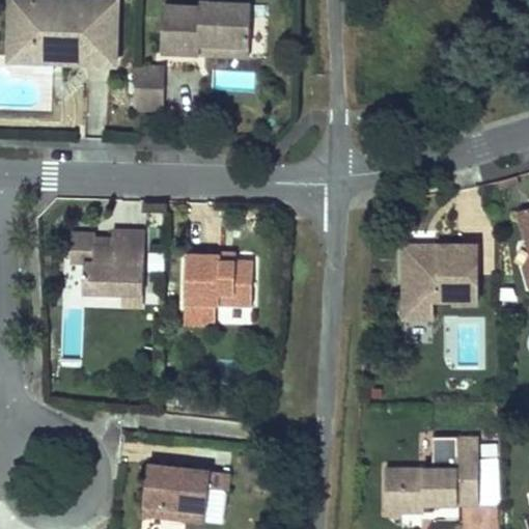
[(114,61),(114,0),(31,0),(31,16),(9,16),(8,44),(31,45),(31,60),(114,61)]
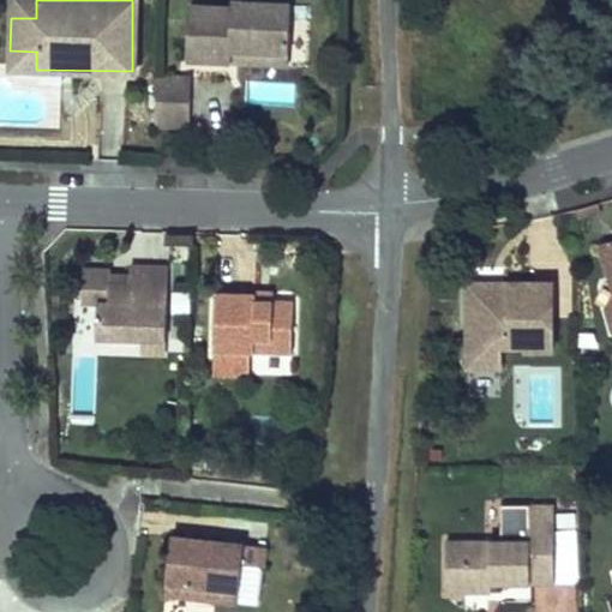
[(36,0),(10,0),(11,18),(36,18),(36,0)]
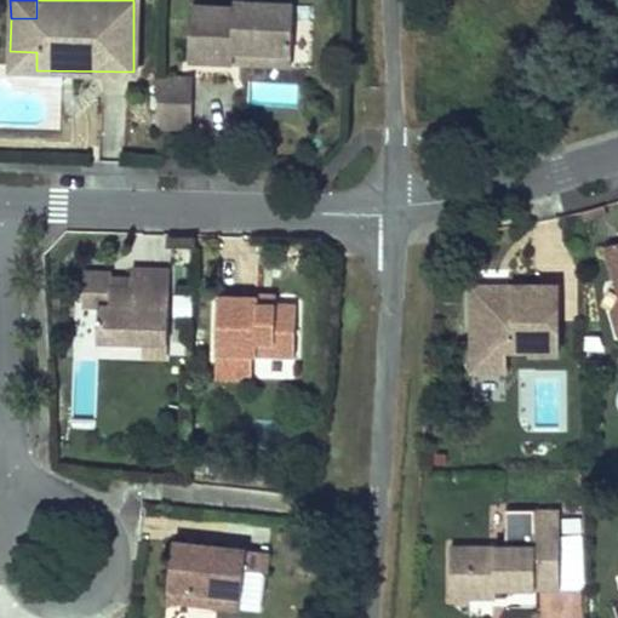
[(295,51),(296,1),(244,0),(235,0),(236,9),(192,7),(190,62),(235,62),(235,50),(295,51)]
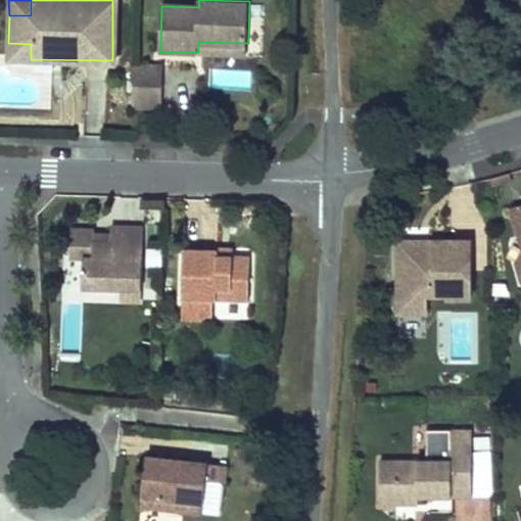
[(198,42),(198,52),(248,54),(248,43),(198,42)]
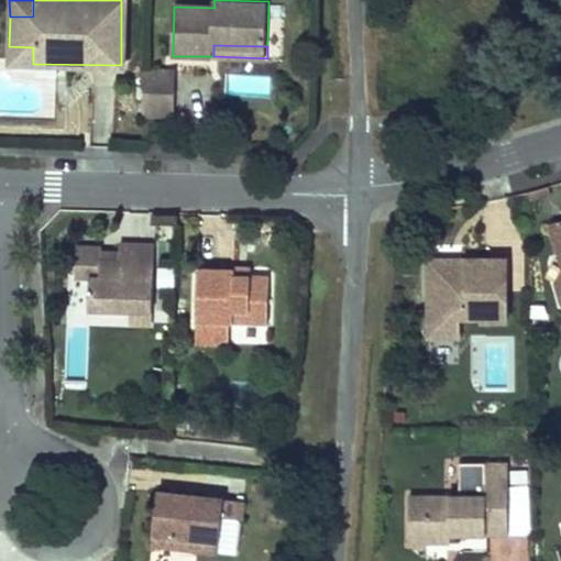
[(9,46),(9,63),(33,64),(33,47),(9,46)]
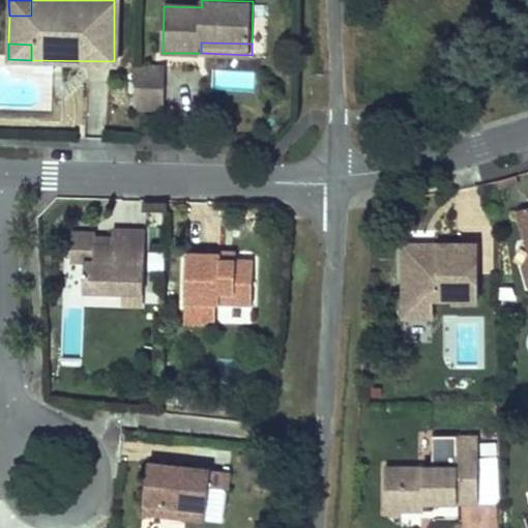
[(163,67),(134,67),(133,109),(162,109),(163,67)]
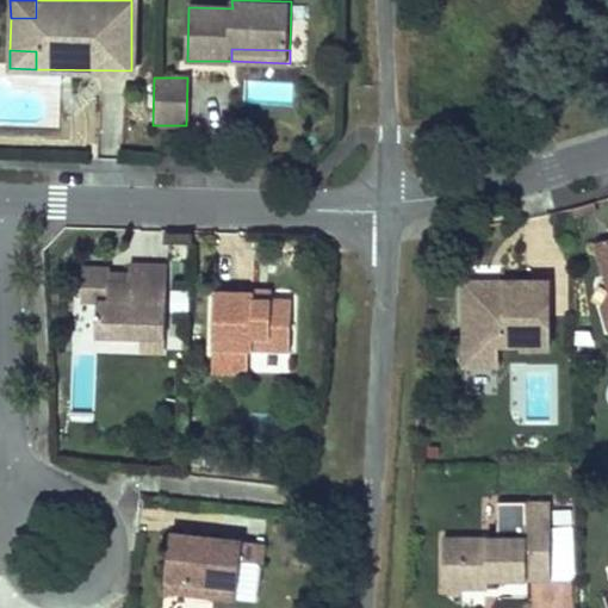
[(244,104),(291,104),(291,82),(244,82),(244,104)]
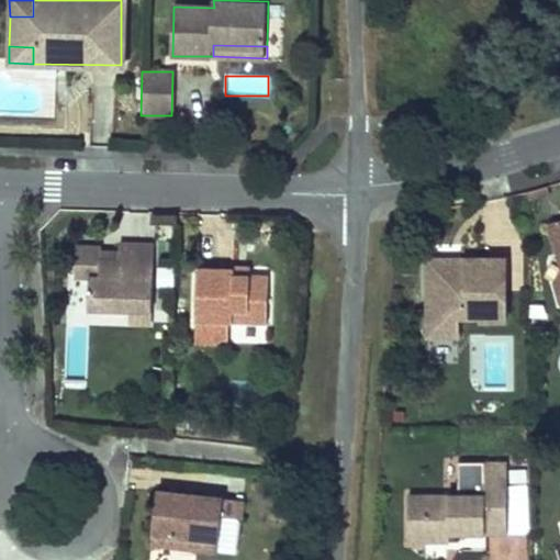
[(559,222),(547,226),(559,268),(552,283),(558,303),(559,304),(559,222)]
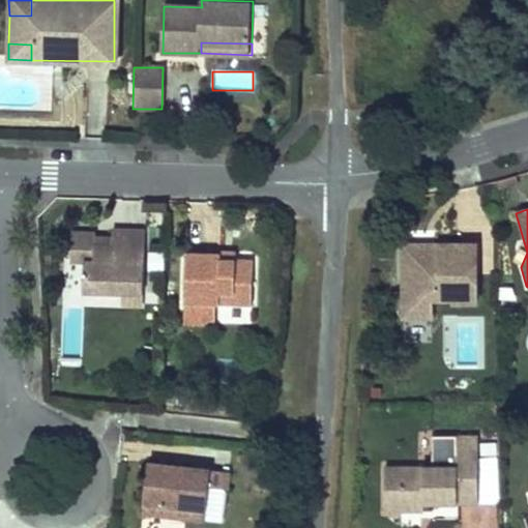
[(144,292),(146,228),(112,227),(112,235),(111,244),(95,243),(93,243),(92,260),(84,260),(83,291),(123,292),(144,292)]
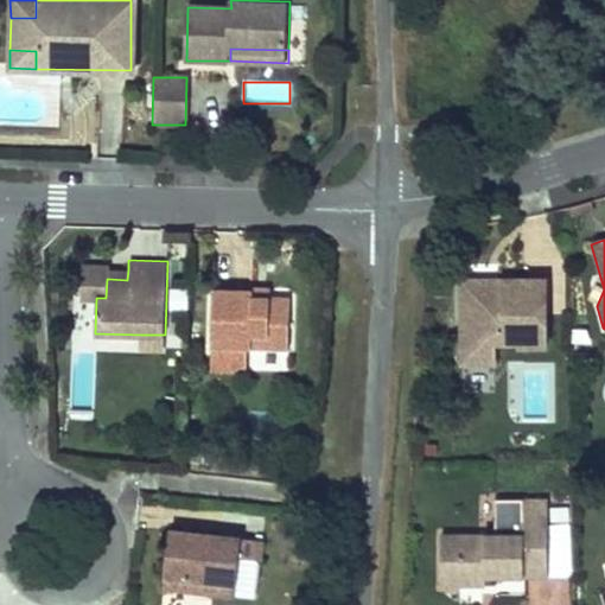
[(109,265),(81,265),(81,298),(96,298),(106,298),(107,279),(109,279),(109,269),(109,265)]
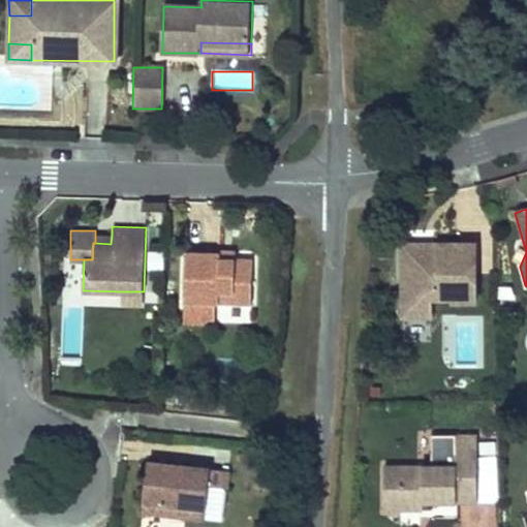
[(112,235),(95,235),(95,243),(111,244),(112,235)]
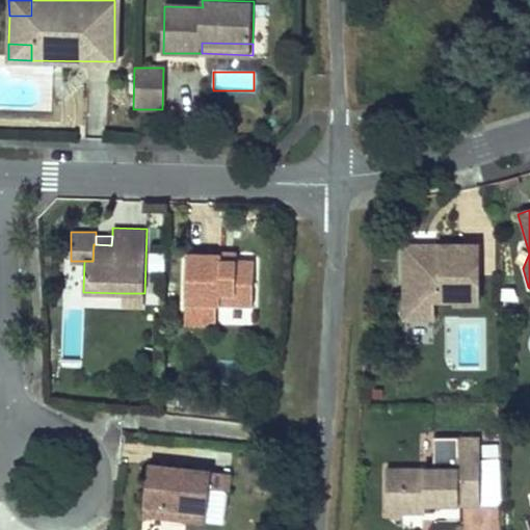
[(474,306),(474,245),(400,245),(399,301),(428,301),(429,301),(436,301),(436,297),(451,297),(451,301),(451,306),(474,306)]
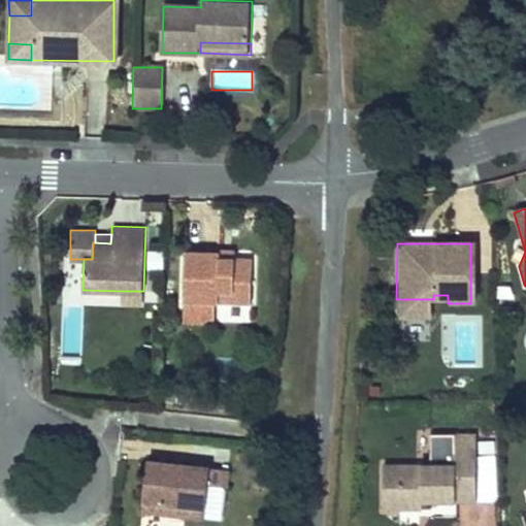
[(236,258),(236,247),(219,247),(219,250),(219,258),(236,258)]
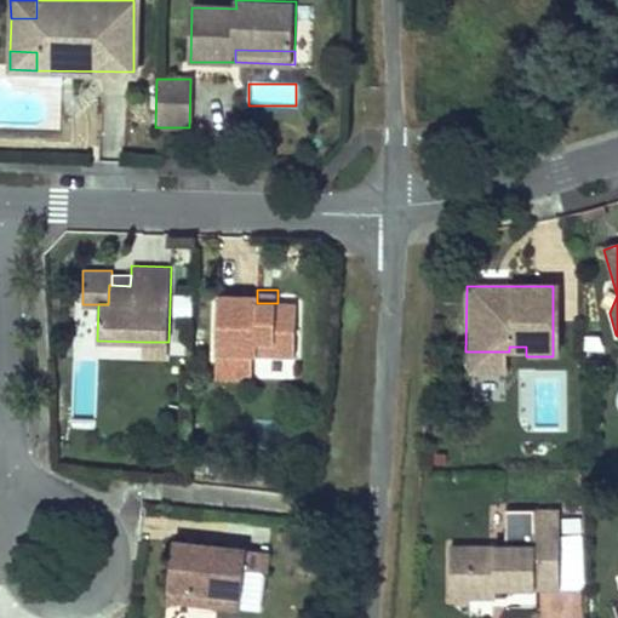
[(298,354),(298,304),(278,303),(257,303),(257,293),(217,293),(216,353),(298,354)]
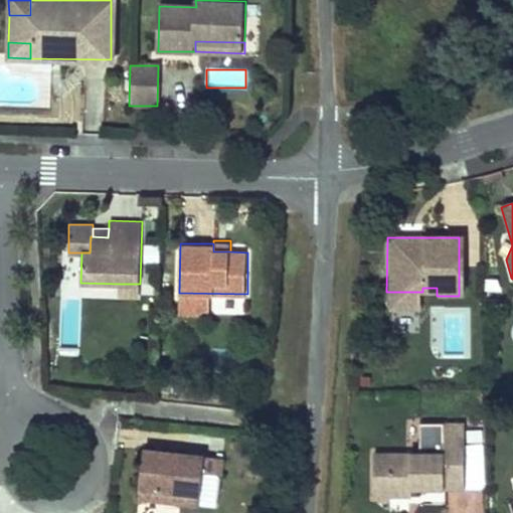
[(140,297),(140,284),(120,284),(120,297),(140,297)]
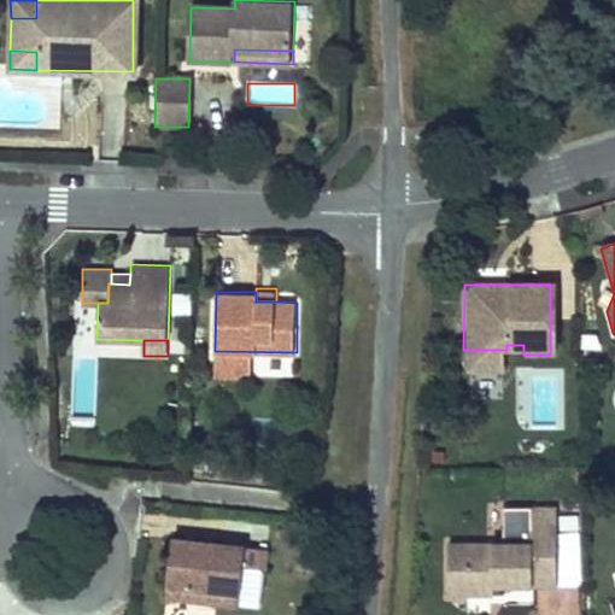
[(139,359),(139,345),(99,345),(99,359),(139,359)]
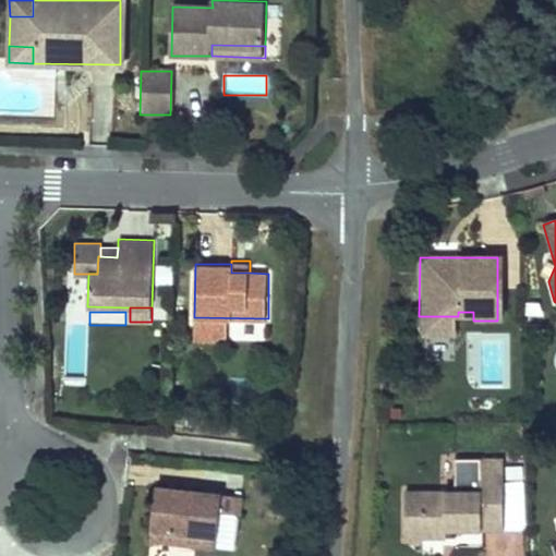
[(449,316),(419,316),(419,336),(450,336),(450,316),(449,316)]
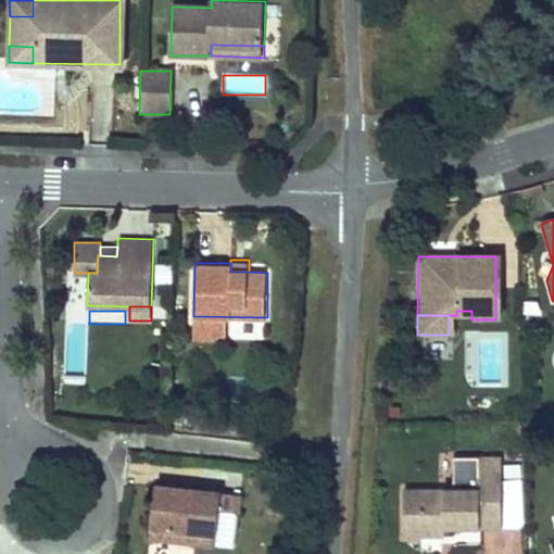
[(229,338),(264,336),(263,322),(228,324),(229,338)]
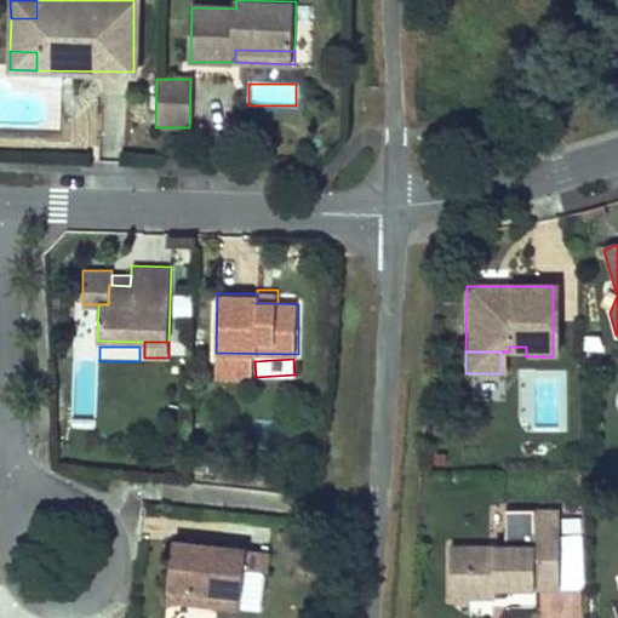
[(581,514),(561,514),(564,590),(582,590),(581,514)]
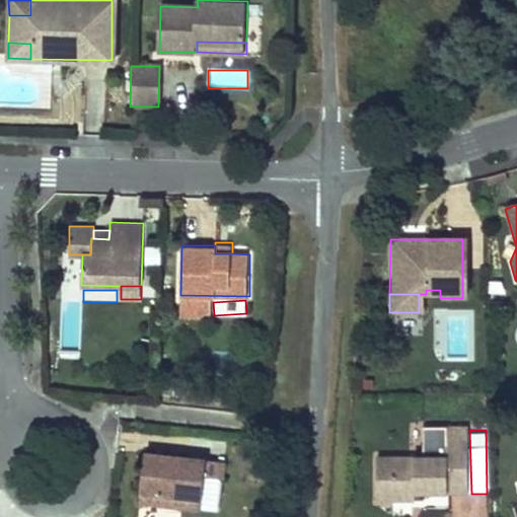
[(409,493),(464,493),(463,439),(442,439),(442,456),(403,456),(403,471),(386,471),(386,500),(389,500),(409,500),(409,493)]
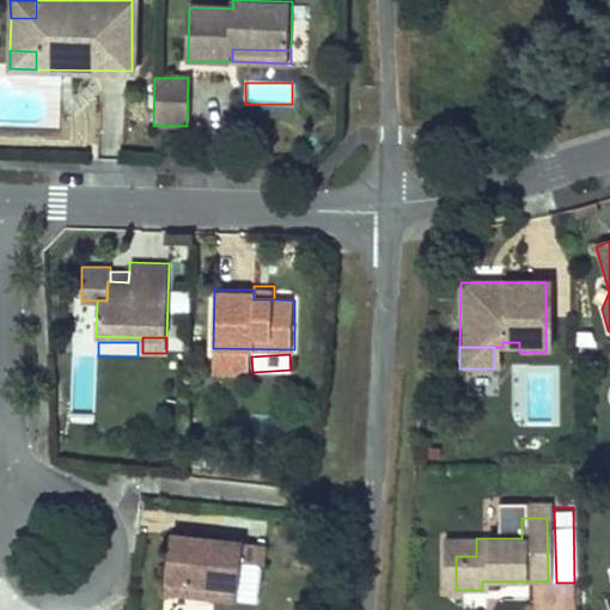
[(262,567),(264,546),(171,536),(166,581),(211,585),(208,599),(237,602),(241,565),(262,567)]
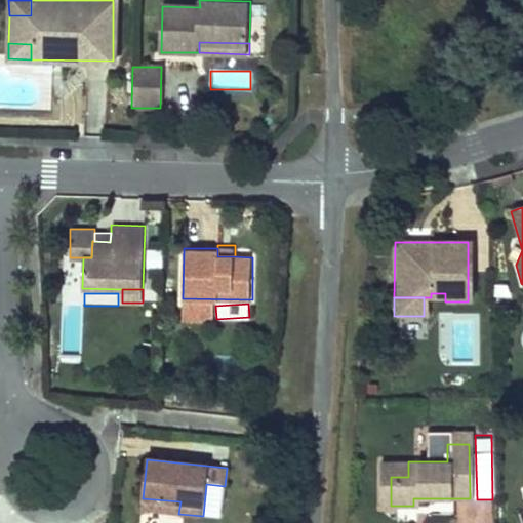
[(408,477),(408,461),(376,461),(377,506),(391,506),(391,477),(408,477)]
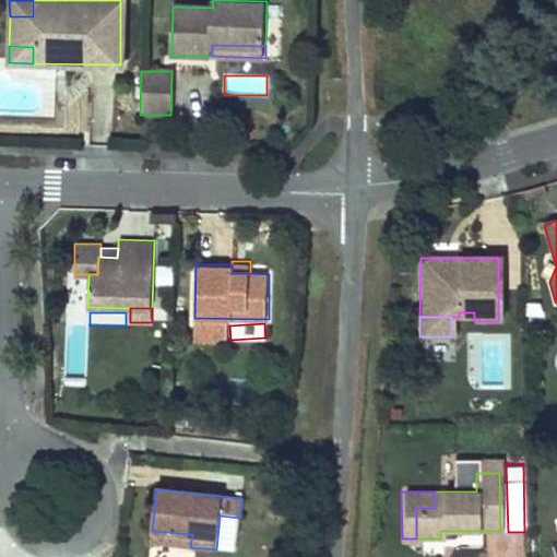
[(152,531),(151,543),(190,547),(192,534),(152,531)]
